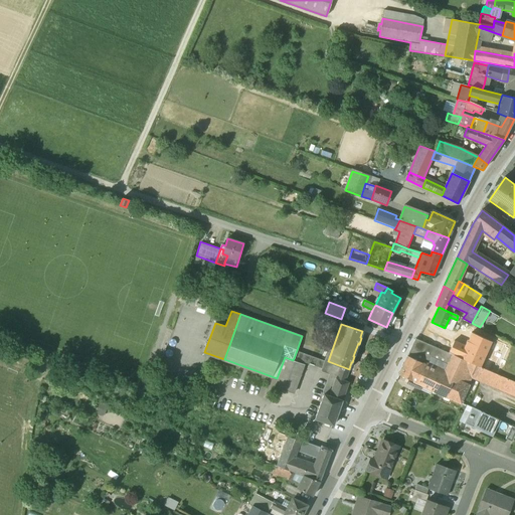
[(476,365),(479,366),(490,341),(472,333),(466,346),(456,341),(451,352),(461,357),(461,358),(476,365)]
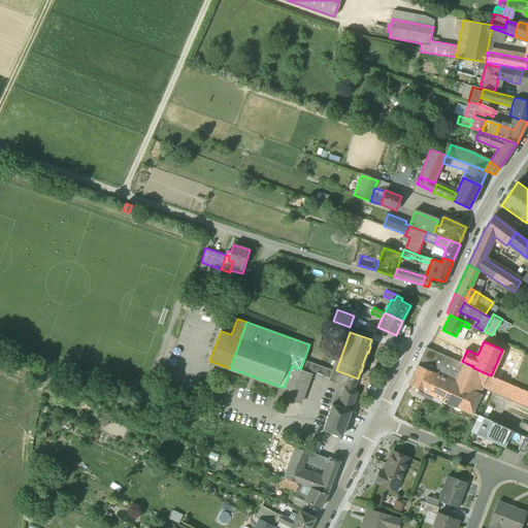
[(464,364),(426,348),(421,357),(459,373),(464,364)]
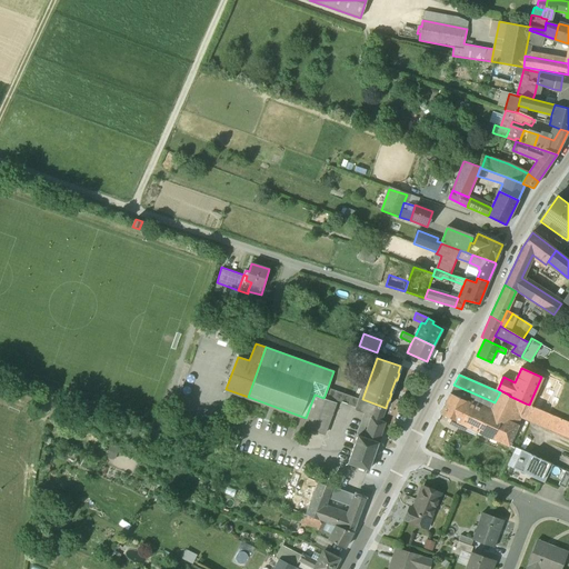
[(336,390),(328,387),(325,396),(333,399),(336,390)]
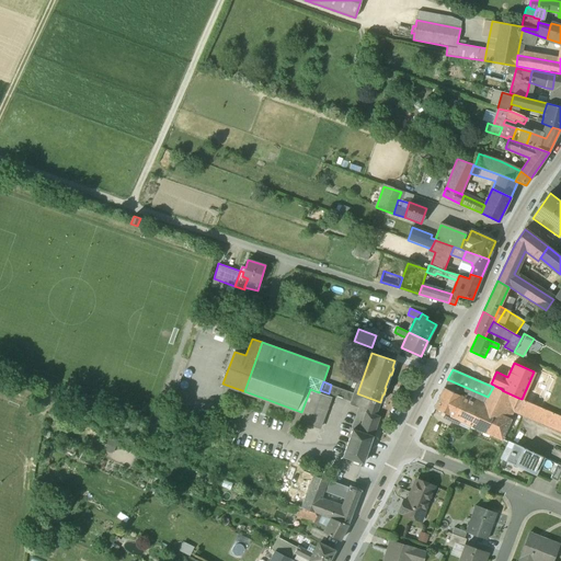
[(464,397),(444,387),(434,409),(445,413),(460,421),(502,439),(511,419),(510,419),(483,407),(464,398),(464,397)]
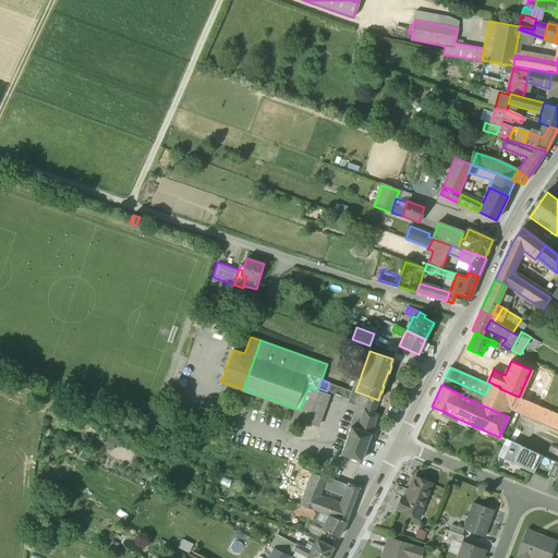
[(493,386),(490,385),(485,395),(481,404),(507,416),(511,407),(511,405),(516,396),(499,388),(493,386)]
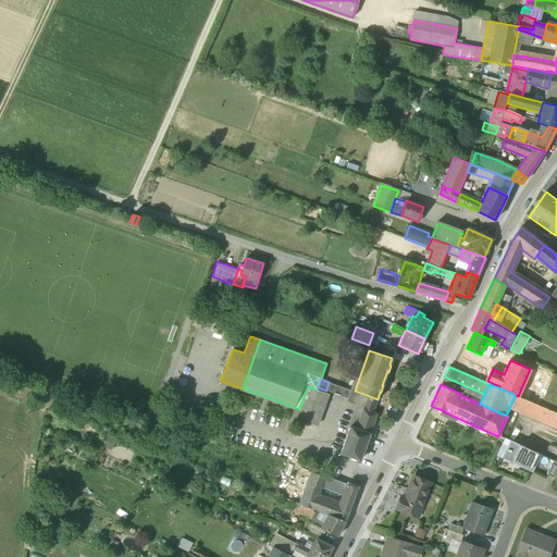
[(317,390),(308,386),(299,409),(297,417),(317,424),(327,394),(317,390)]
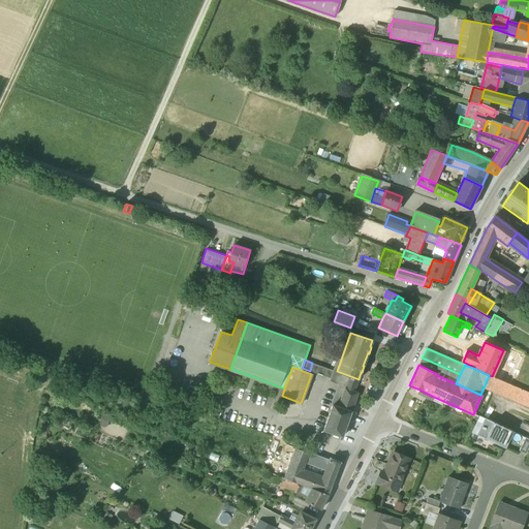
[(359,379),(337,371),(335,378),(346,382),(338,406),(351,410),(358,392),(354,391),(359,379)]
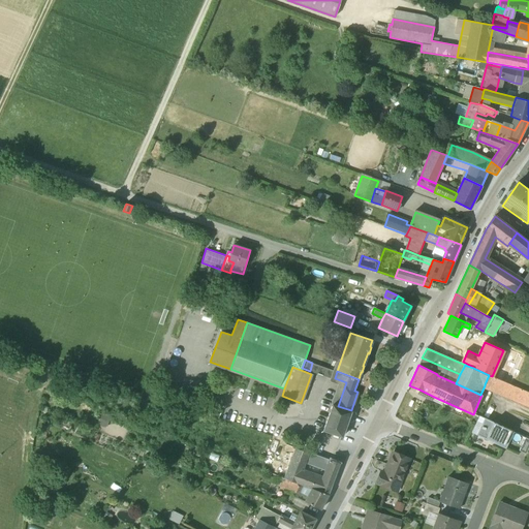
[(197,377),(185,374),(182,384),(194,387),(197,377)]
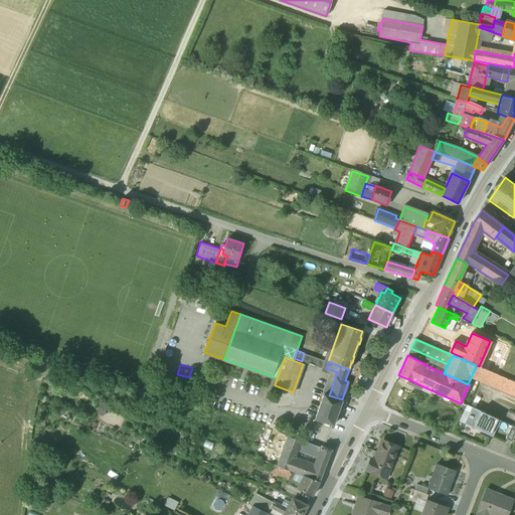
[(514,396),(514,382),(509,380),(501,376),(479,366),(476,365),(472,374),(472,375),(478,381),(514,396)]
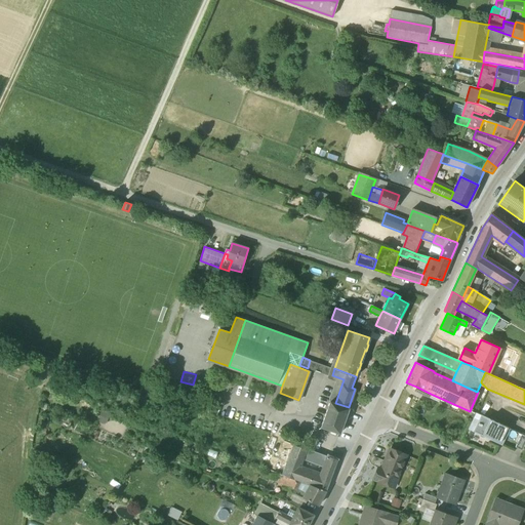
[(431,394),(416,387),(414,391),(430,398),(431,394)]
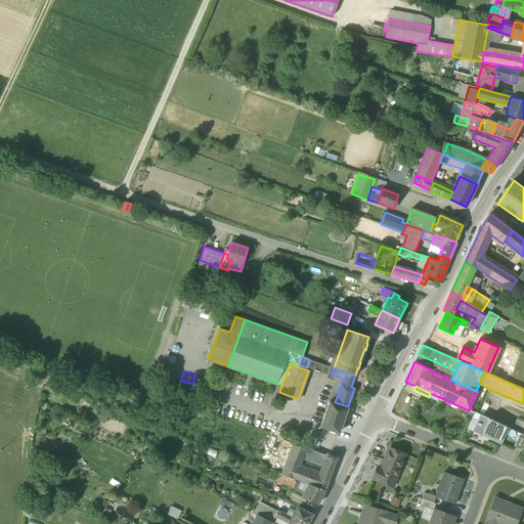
[(335,402),(330,400),(320,426),(339,433),(343,422),(344,423),(346,418),(344,417),(348,406),(335,402)]
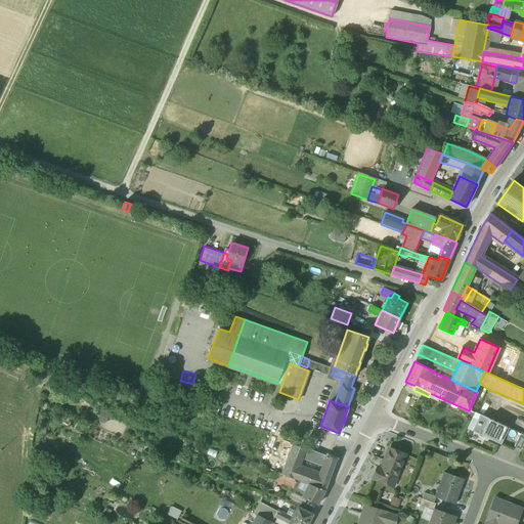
[(509,429),(480,415),(473,431),(485,437),(485,436),(499,442),(503,435),(505,436),(509,429)]
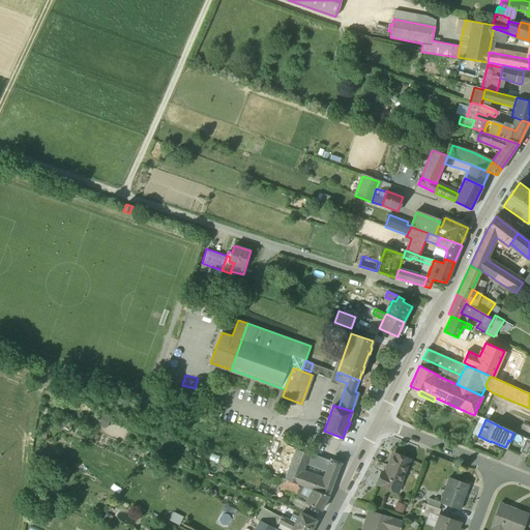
[(529,448),(529,440),(514,434),(510,441),(522,446),(520,451),(527,455),(529,448)]
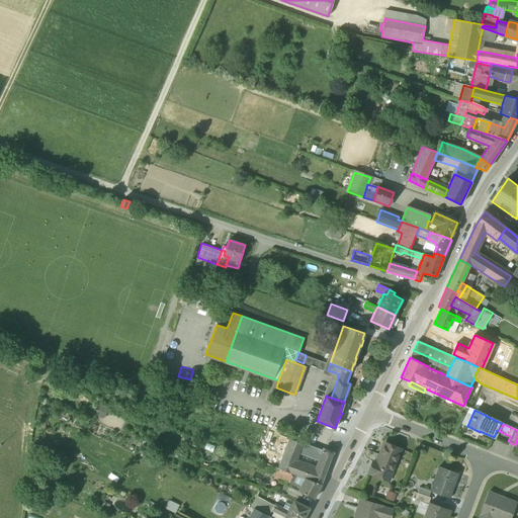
[(303,443),(288,438),(278,467),(279,468),(289,472),(292,473),(296,461),(299,452),(303,443)]
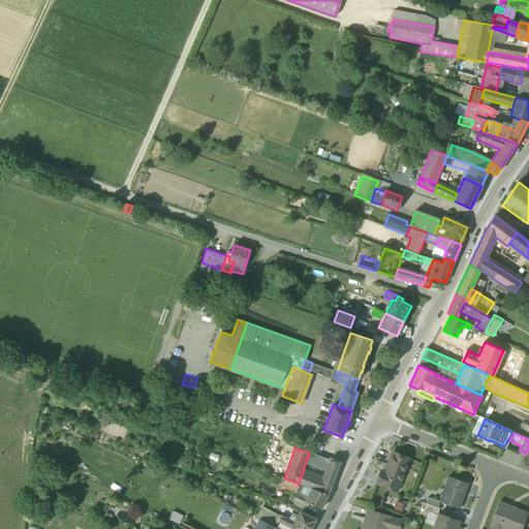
[(330,461),(309,453),(306,462),(327,470),(330,461)]
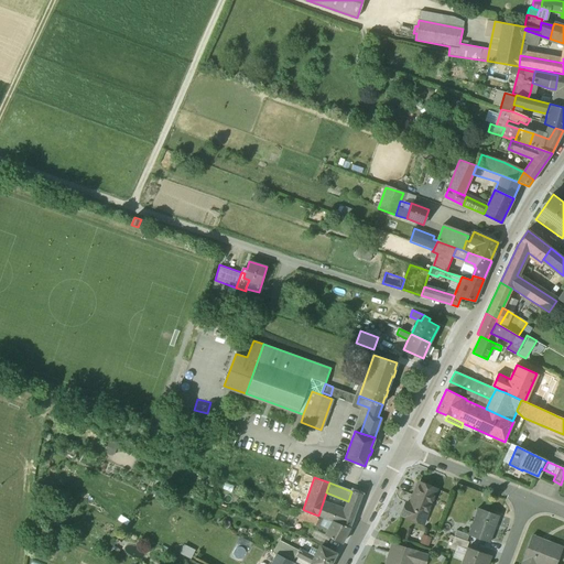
[(429,486),(419,483),(410,503),(405,502),(401,514),(419,522),(423,512),(426,513),(434,492),(426,490),(429,486)]
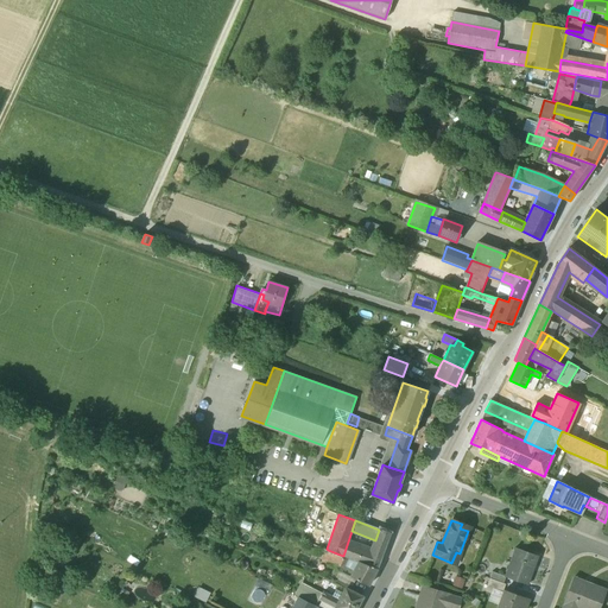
[(372,550),(348,542),(343,556),(347,557),(349,558),(358,561),(378,568),(390,533),(379,530),(375,540),(372,550)]
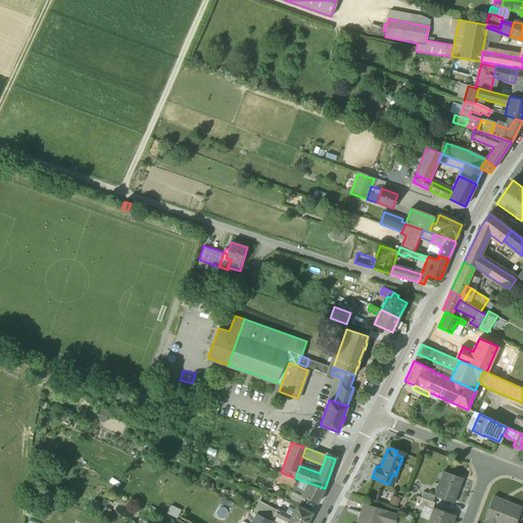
[(443,471),(434,495),(435,495),(454,503),(463,478),(443,471)]
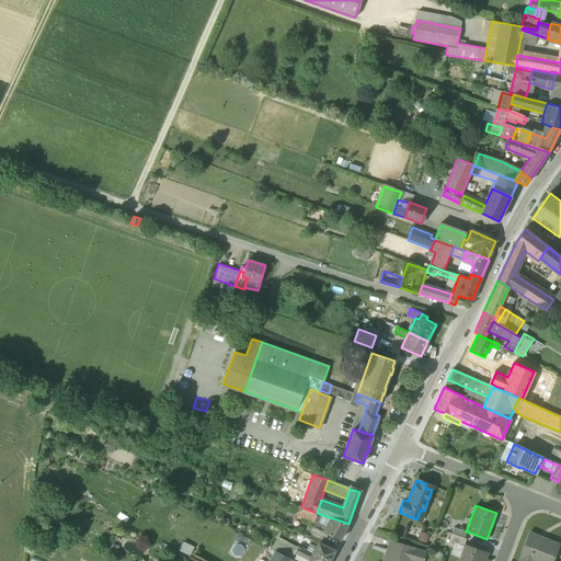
[(317,513),(313,512),(302,507),(297,518),(313,527),(320,514),(317,513)]
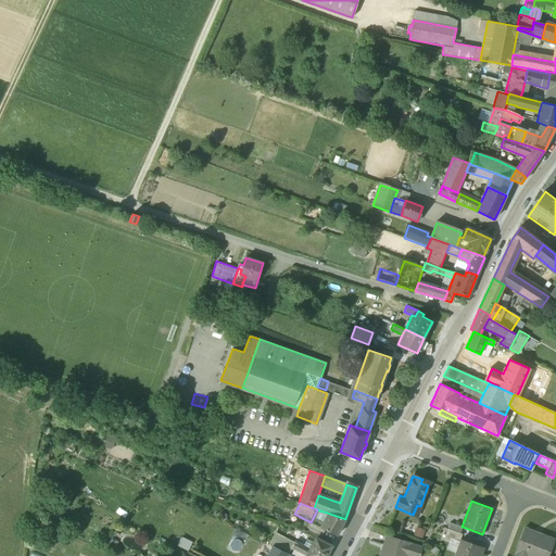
[(320,527),(327,513),(319,510),(317,509),(311,522),(320,527)]
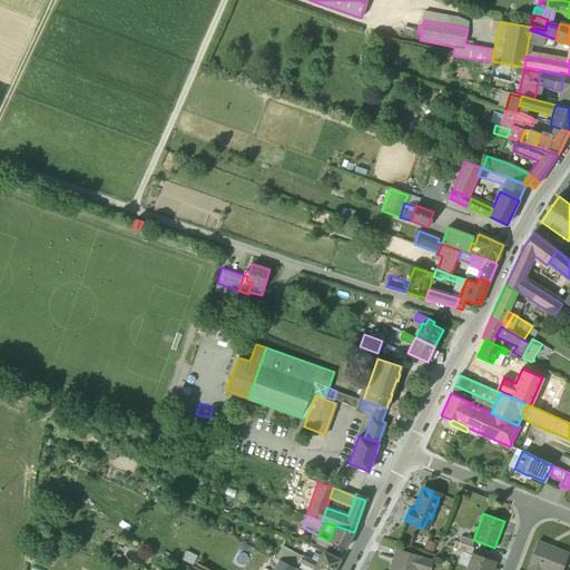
[(354,532),(335,526),(328,540),(345,549),(354,532)]
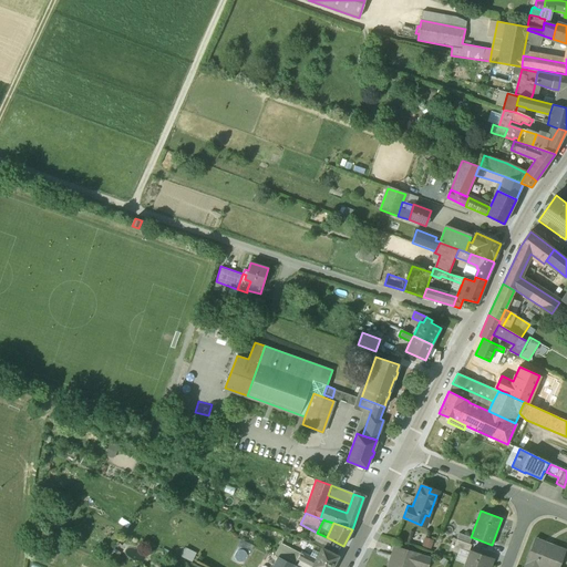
[(471,537),(459,533),(456,539),(468,544),(472,537),(471,537)]
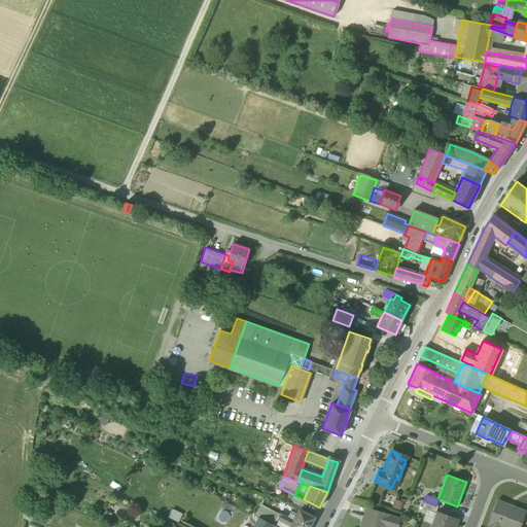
[(401,502),(394,500),(392,507),(399,510),(401,502)]
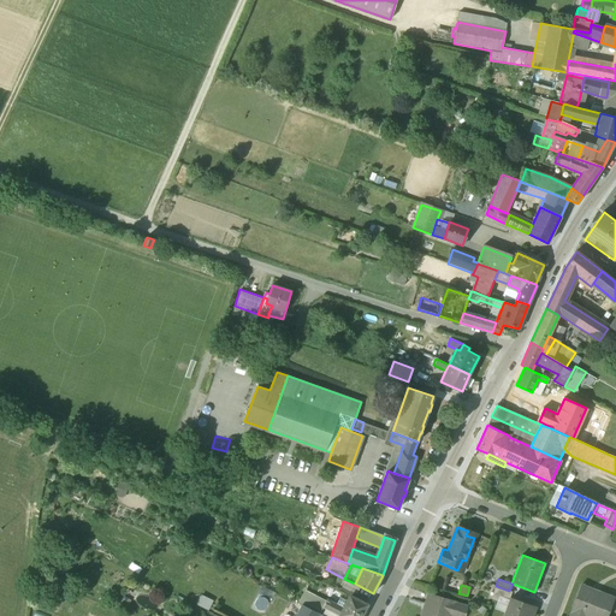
[(509,591),(496,586),(491,598),(498,600),(499,597),(507,599),(509,591)]
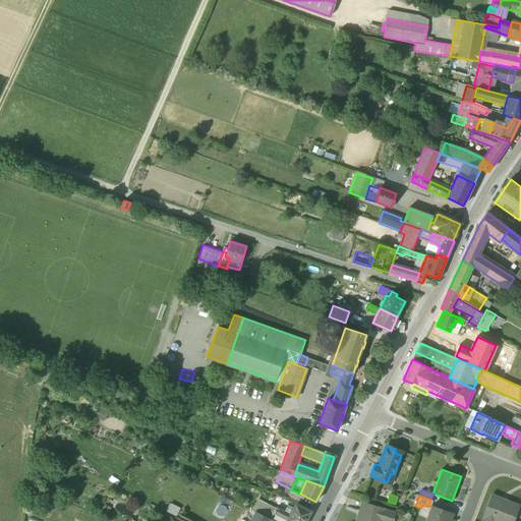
[(505,503),(491,498),(481,520),(494,520),(496,519),(501,520),(512,520),(513,520),(518,505),(506,501),(505,503)]
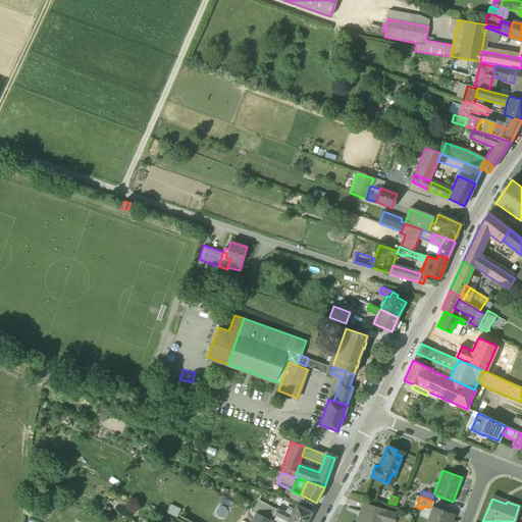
[(254,511),(256,513),(271,520),(274,514),(276,509),(259,501),(254,511)]
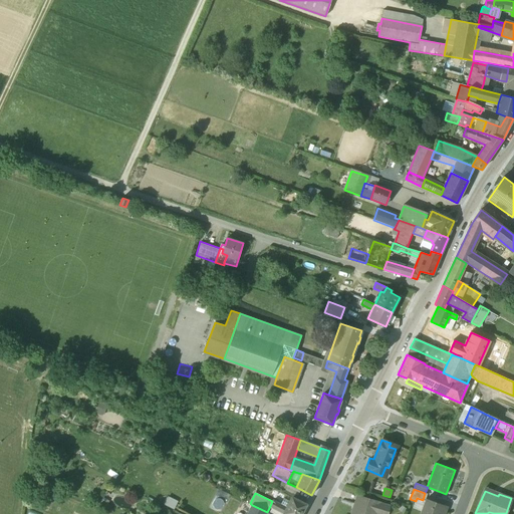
[(380,502),(357,495),(354,504),(355,504),(352,513),(372,513),(373,513),(377,513),(387,513),(390,506),(380,503),(380,502)]
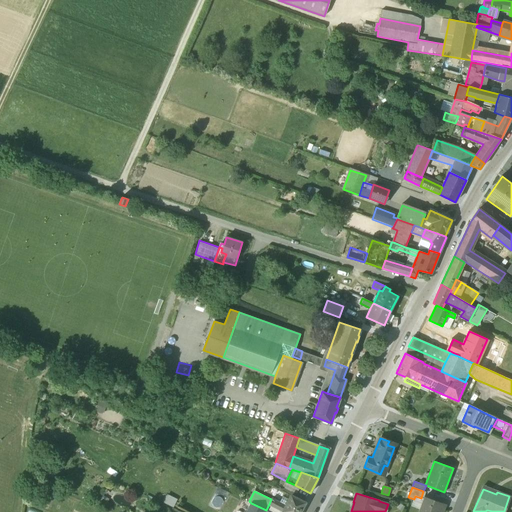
[(173,506),(176,498),(166,494),(163,502),(173,506)]
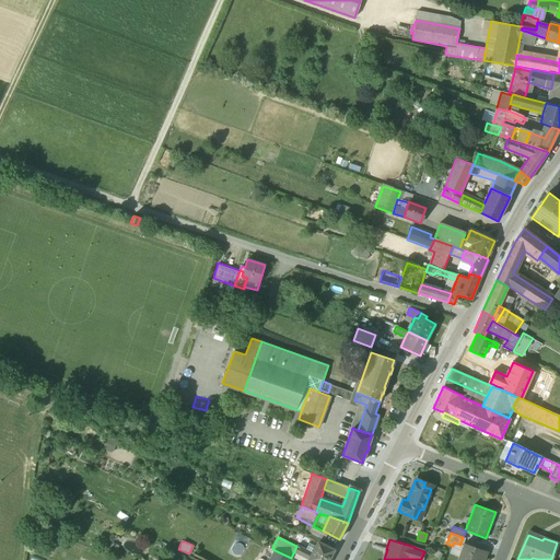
[(328,559),(334,550),(318,541),(310,557),(308,559),(310,559),(328,559)]
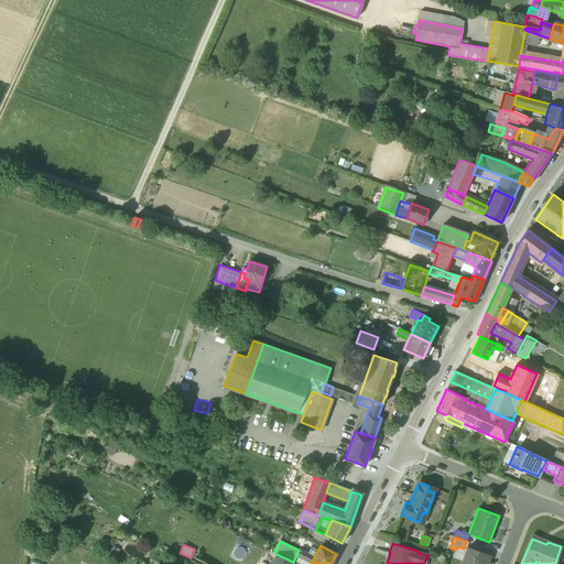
[(486,563),(490,556),(466,548),(466,549),(469,550),(463,563),(486,563)]
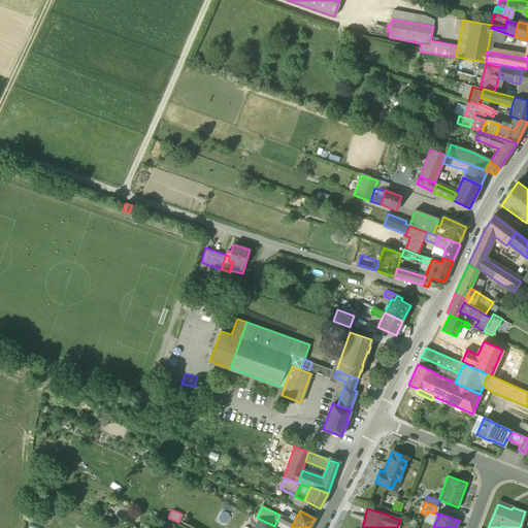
[(289,518),(281,514),(279,515),(277,520),(291,527),(292,525),(287,522),(289,518)]
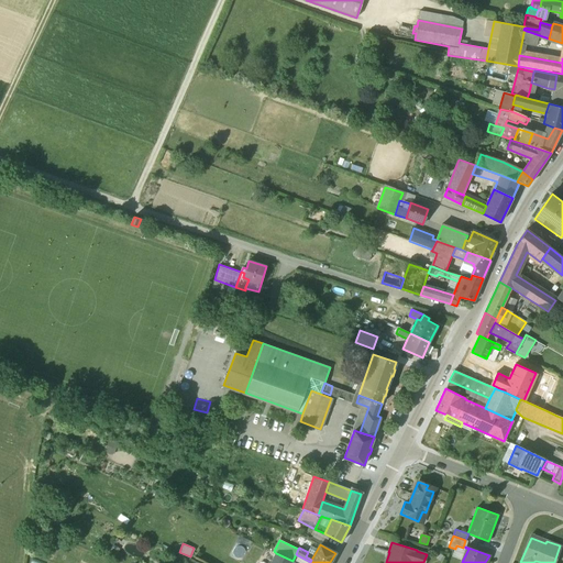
[(289,562),(290,561),(276,553),(271,562),(269,562),(289,562)]
